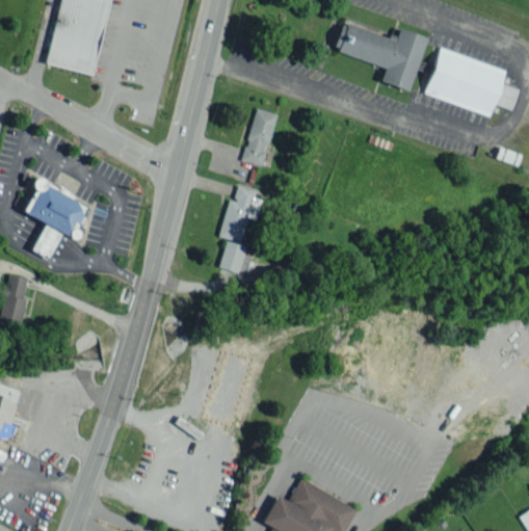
[(110,0),(61,0),(48,64),(95,75),(110,0)]
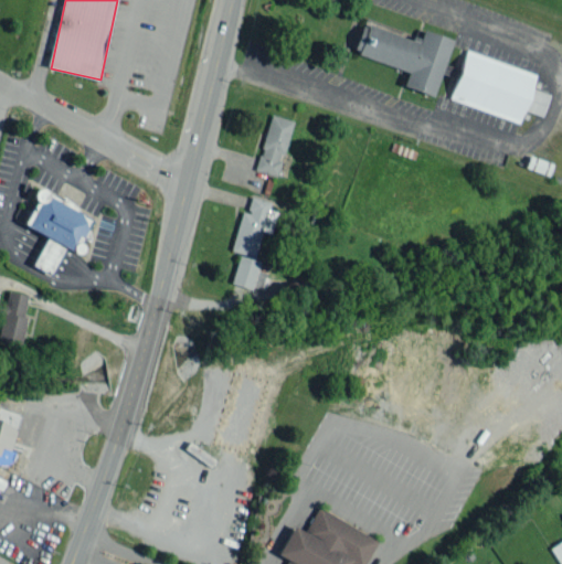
[(455,40),(425,31),(422,42),(363,24),(354,54),(410,71),(405,87),(435,96),(443,73),(457,77),(460,68),(447,64),(455,40)]
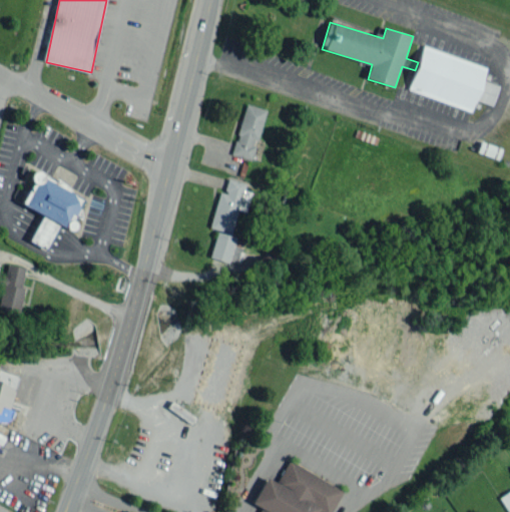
[(474,111),(477,101),(493,106),(499,86),(484,81),(489,66),(424,47),(410,92),(474,111)]
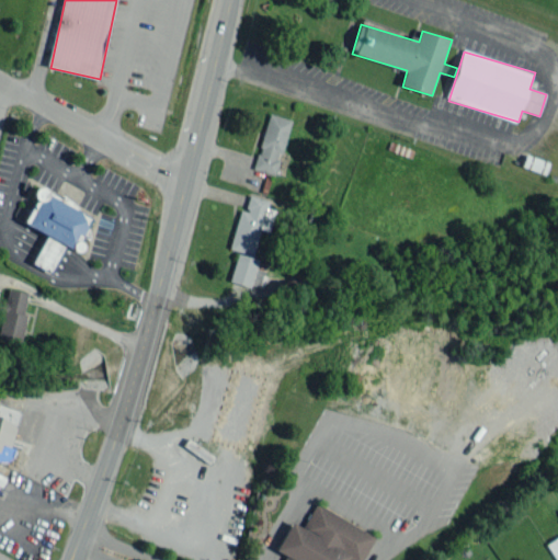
[(277,175),(294,121),(272,114),(255,170),(277,175)]
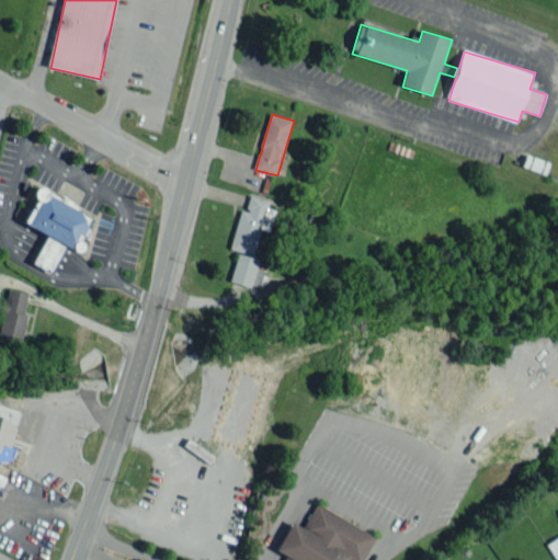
[(25,225),(48,233),(35,266),(54,274),(65,246),(80,252),(97,214),(40,191),(25,225)]
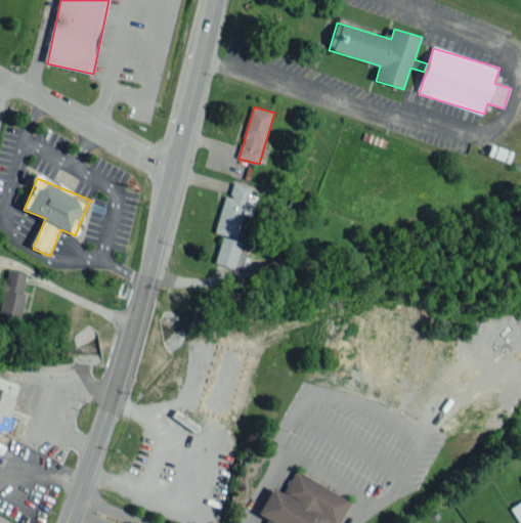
[(226,197),(217,232),(239,238),(245,215),(255,218),(260,197),(252,194),(253,187),(235,183),(231,198),(226,197)]
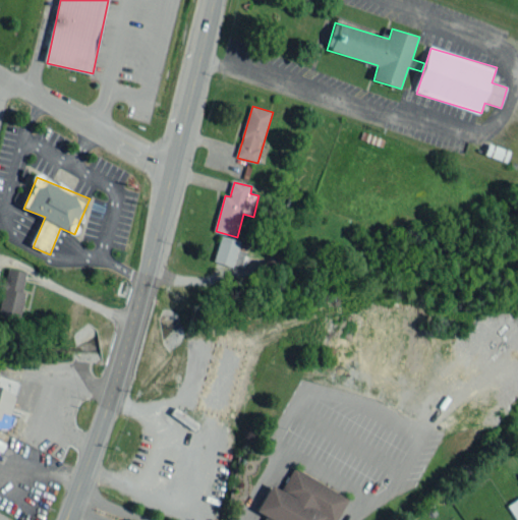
[(239,249),(242,241),(223,236),(216,261),(244,269),(249,252),(239,249)]
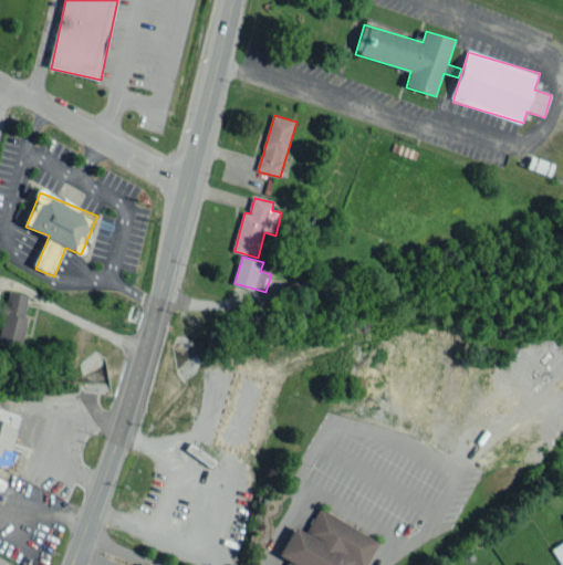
[(0,335),(0,343),(22,348),(32,296),(11,292),(9,305),(6,305),(0,335)]
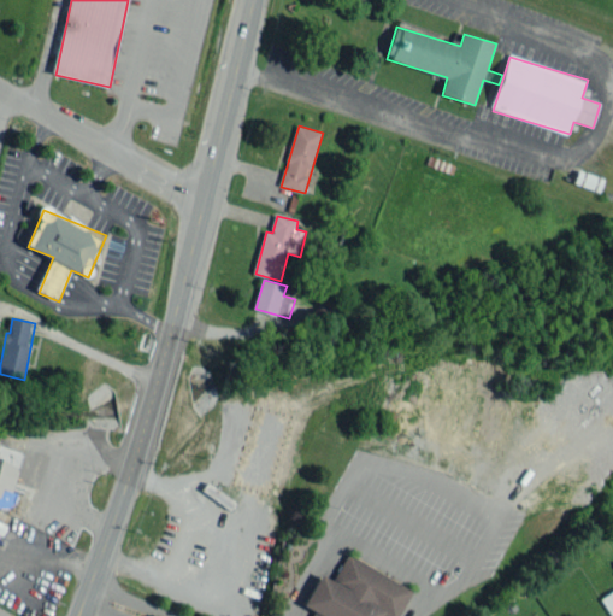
[(0,492),(4,493),(5,490),(15,492),(27,453),(0,445),(0,492)]
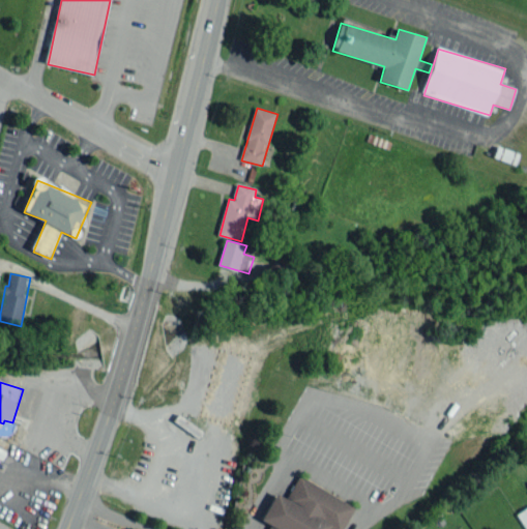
[(329,528),(331,526),(337,528),(345,528),(356,506),(299,477),(288,499),(276,494),(263,521),(271,525),(269,528),(329,528)]
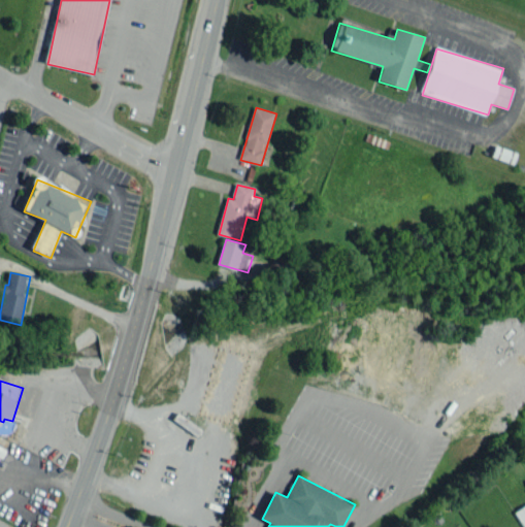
[(524,506),(516,513),(524,525),(524,506)]
